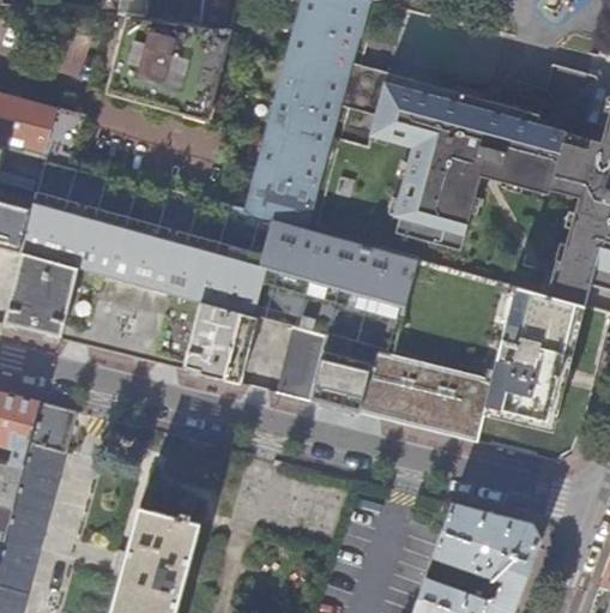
[(230,30),(237,0),(115,0),(114,16),(126,17),(230,30)]
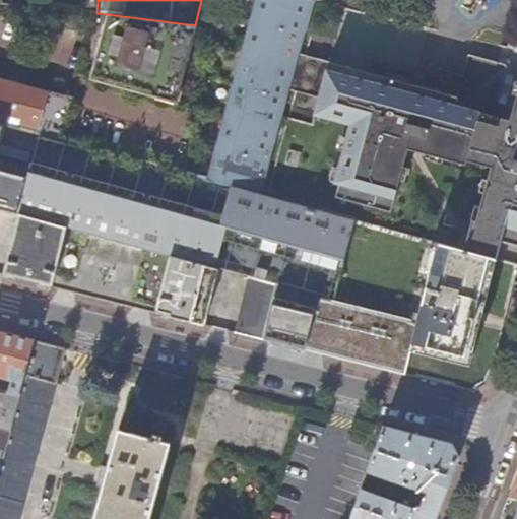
[(297,52),(311,0),(255,0),(207,179),(258,193),(268,154),(286,88),(297,52)]
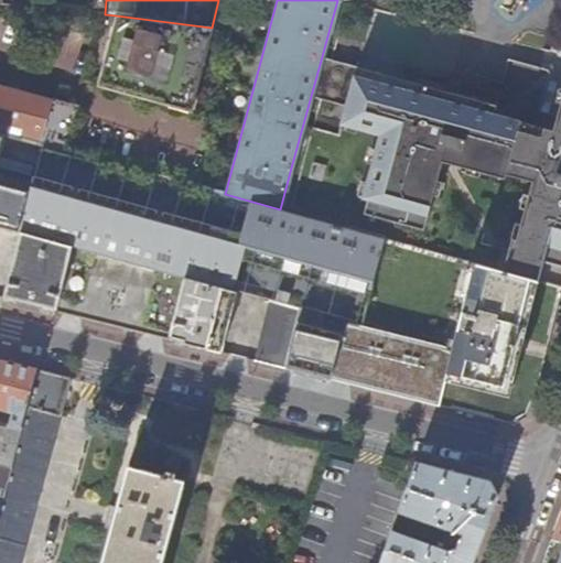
[(212,28),(116,15),(98,84),(190,110),(212,28)]
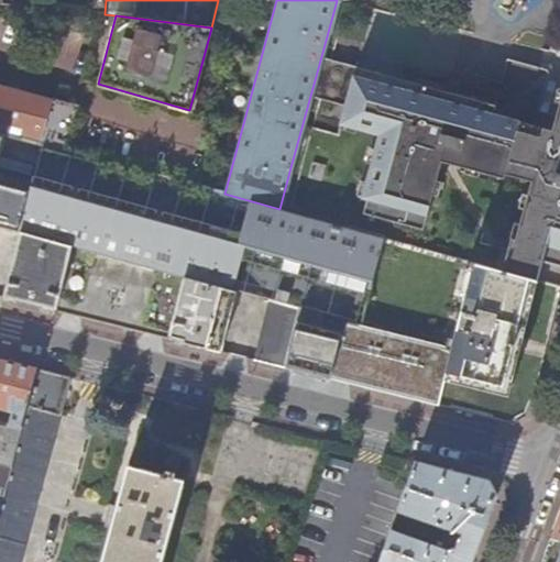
[(357,66),(321,56),(310,96),(346,107),(357,66)]
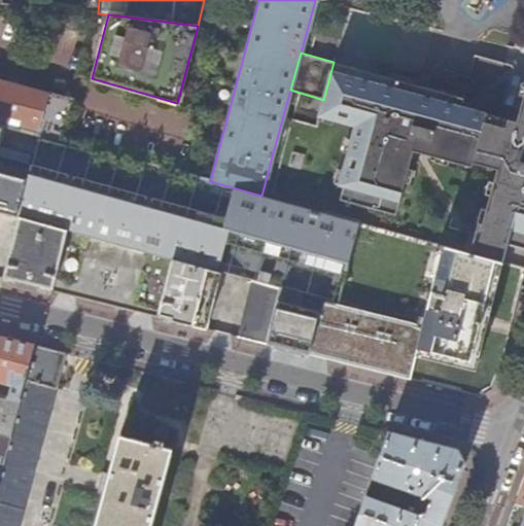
[(523,100),(522,109),(505,104),(513,76),(518,77),(521,68),(517,62),(508,60),(507,64),(476,56),(469,77),(445,70),(439,91),(426,89),(430,76),(380,62),(377,74),(334,62),(323,100),(319,115),(355,126),(340,184),(345,186),(341,199),(357,204),(356,207),(365,209),(367,206),(397,214),(413,156),(416,158),(417,152),(420,152),(422,146),(430,148),(428,154),(474,167),(472,173),(476,174),(478,165),(499,171),(485,224),(480,224),(480,226),(492,230),(489,237),(478,235),(473,254),(497,260),(501,263),(503,252),(505,244),(523,248),(523,100)]
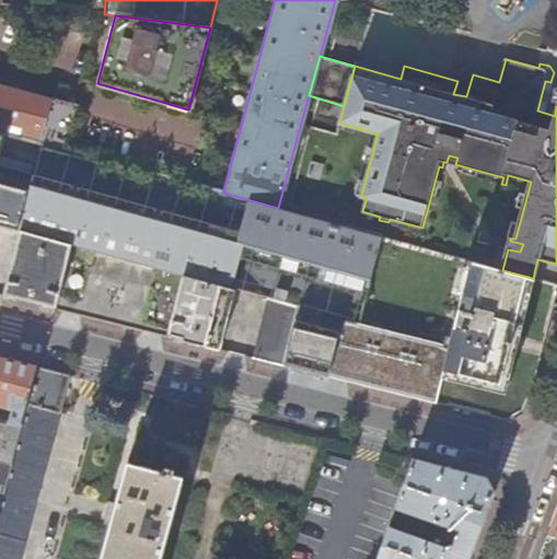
[(555,116),(556,106),(556,83),(550,82),(545,81),(537,111),(555,116)]
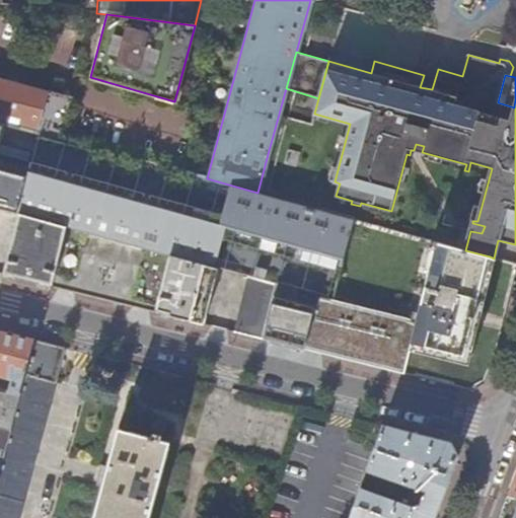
[(9,79),(0,77),(0,206),(10,209),(31,131),(18,127),(29,87),(25,86),(26,84),(12,80),(11,82),(8,82),(9,79)]
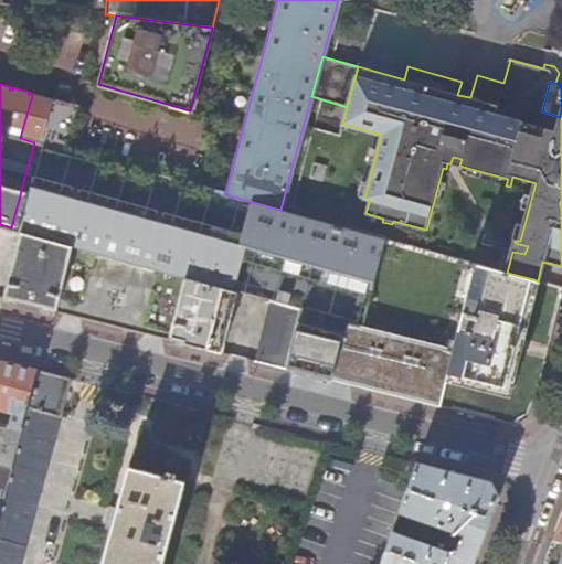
[(50,99),(32,95),(20,138),(34,142),(38,144),(50,99)]
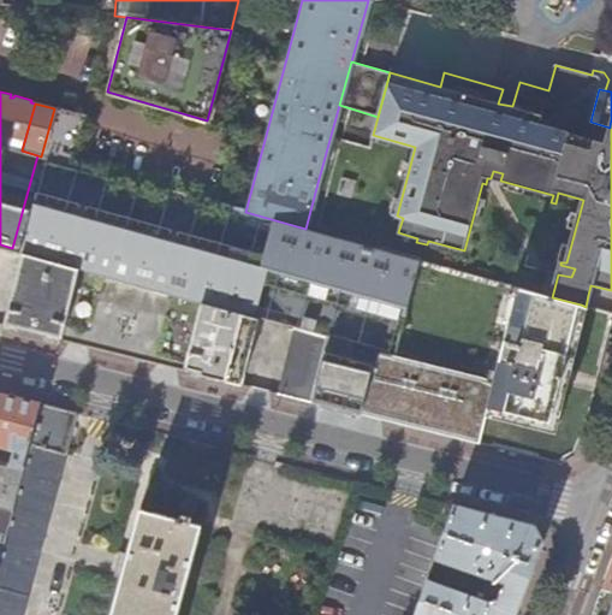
[(41,157),(70,165),(84,114),(69,111),(54,107),(54,108),(41,157)]
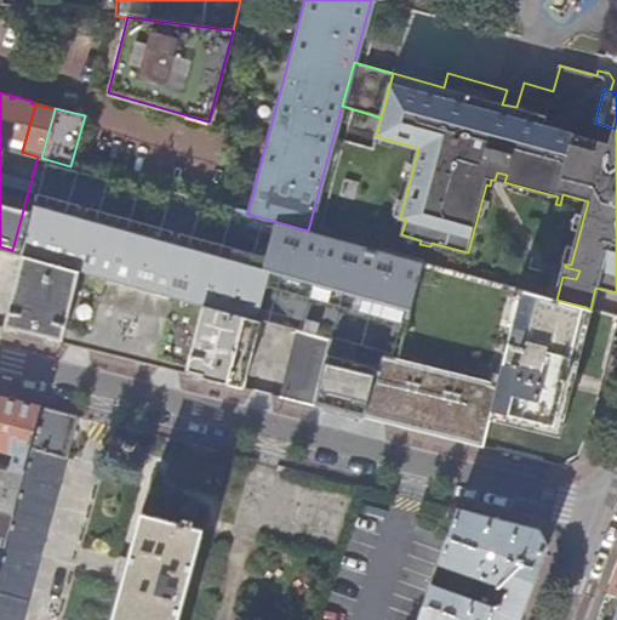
[(308,231),(247,214),(70,166),(41,158),(38,157),(12,250),(24,254),(81,269),(115,279),(170,294),(205,303),(261,319),(298,330),(331,340),(382,354),(369,410),(487,438),(493,414),(516,419),(558,430),(570,379),(586,307),(556,300),(519,289),(516,299),(520,299),(500,387),(502,388),(501,392),(398,364),(399,359),(396,358),(421,267),(506,290),(507,285),(308,231)]
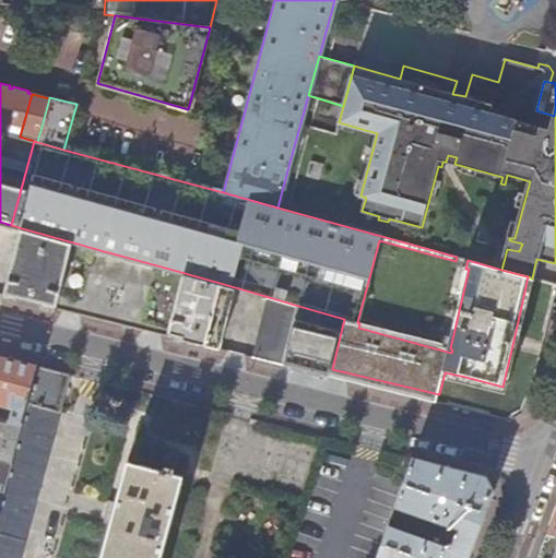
[(448,155),(446,162),(454,164),(457,157),(448,155)]
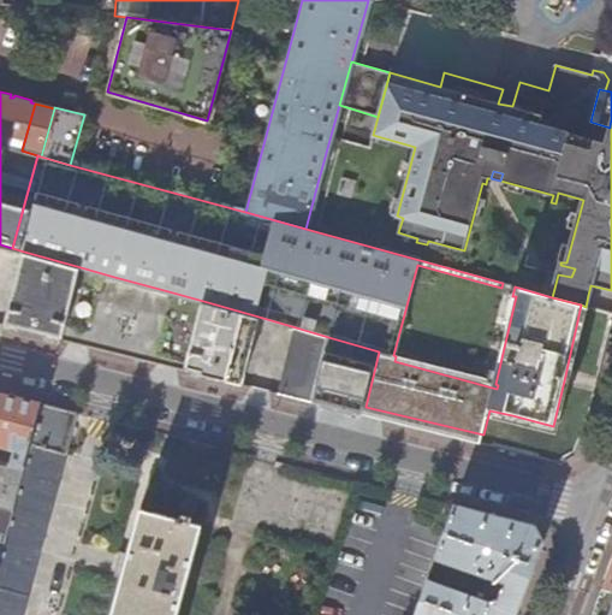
[(357,181),(344,177),(339,194),(352,197),(357,181)]
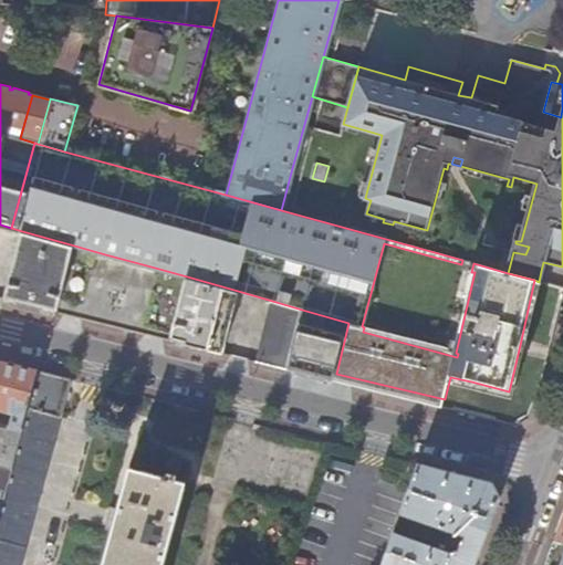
[(74,246),(22,231),(4,299),(56,312),(74,246)]
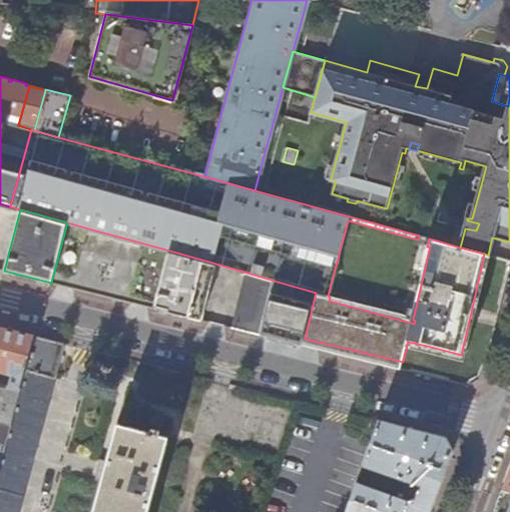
[(467,220),(465,228),(476,230),(479,223),(467,220)]
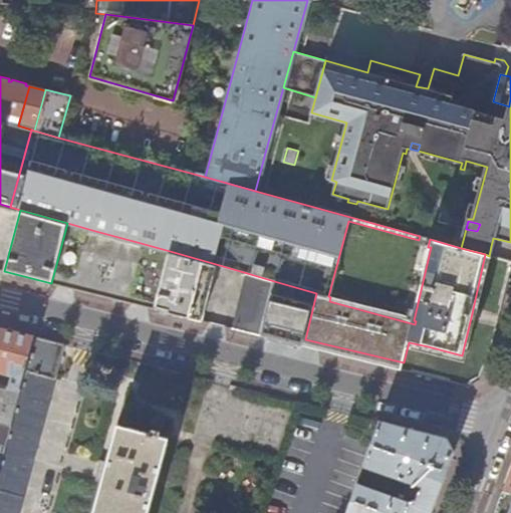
[(67,223),(51,283),(80,290),(95,231),(67,223)]
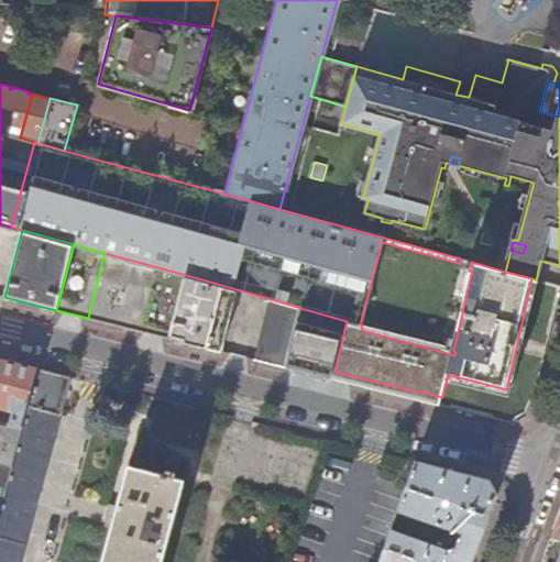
[(88,318),(136,330),(154,266),(105,253),(88,318)]
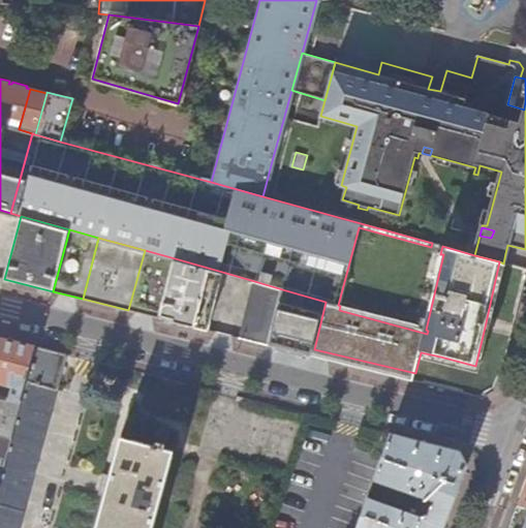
[(128,310),(158,317),(175,258),(145,250),(128,310)]
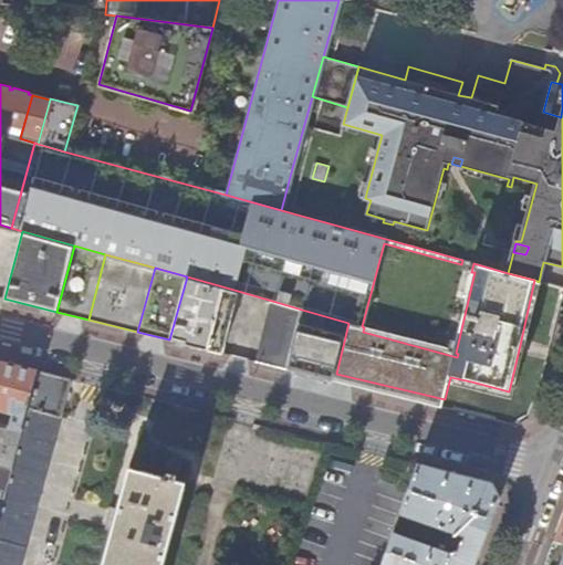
[(222,353),(238,291),(187,276),(169,339),(222,353)]
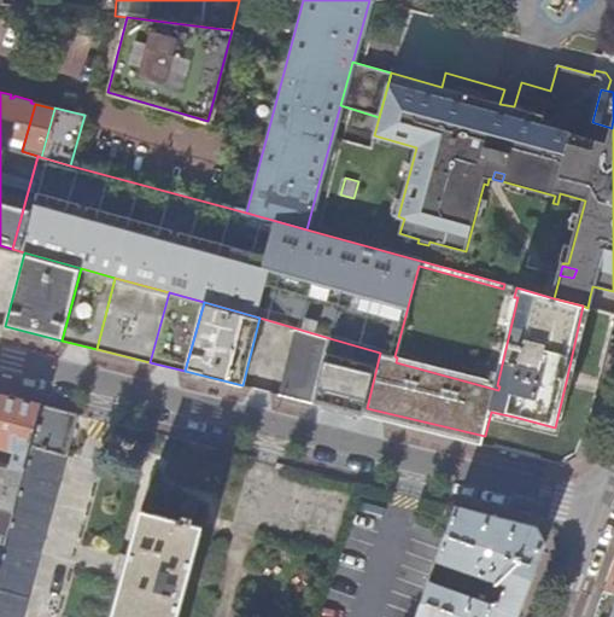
[(560,428),(588,308),(583,306),(567,377),(555,428),(560,428)]
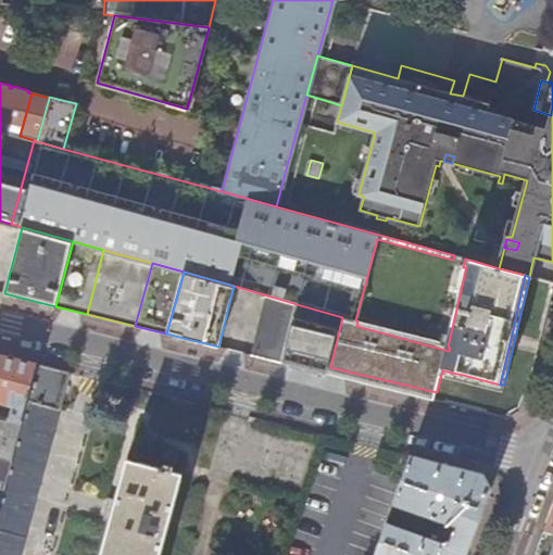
[(252,355),(283,363),(297,304),(267,295),(252,355)]
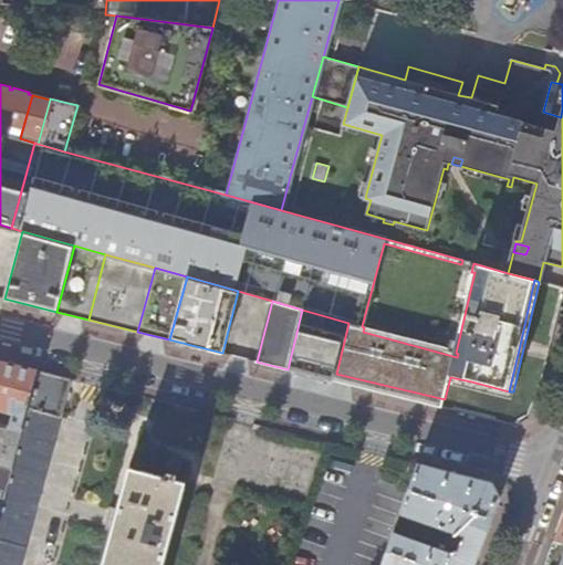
[(27,401),(35,369),(0,361),(0,408),(11,411),(8,424),(0,421),(0,467),(9,469),(27,401)]
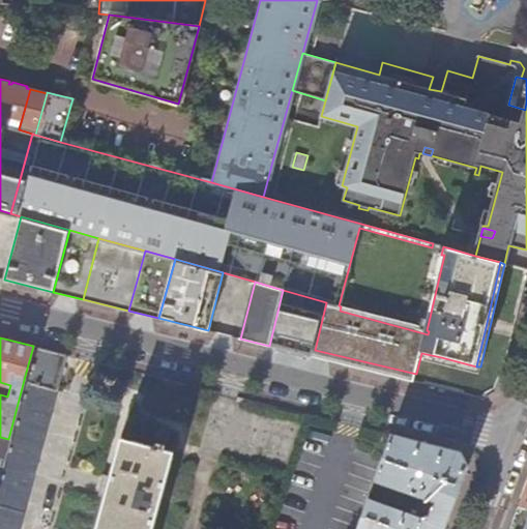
[(0,528),(16,528),(54,390),(57,390),(66,355),(33,346),(25,376),(8,439),(3,458),(0,468),(0,528)]
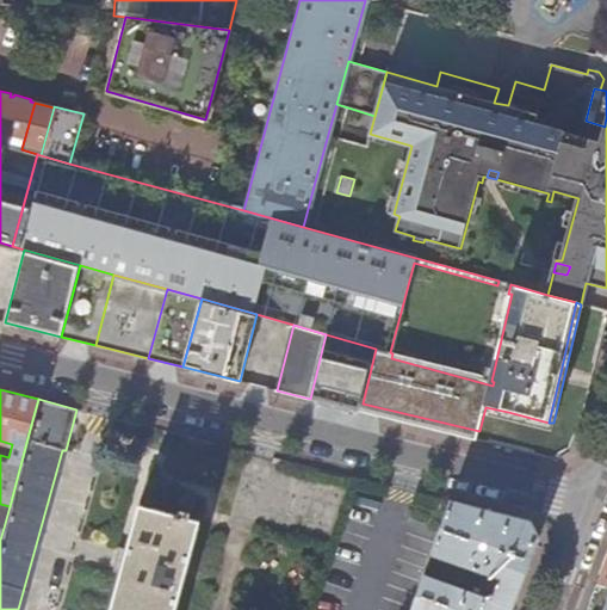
[(476,507),(448,501),(431,553),(464,565),(462,571),(470,573),(471,568),(499,578),(494,591),(484,595),(422,573),(409,609),(509,609),(520,581),(537,536),(530,521),(476,507)]
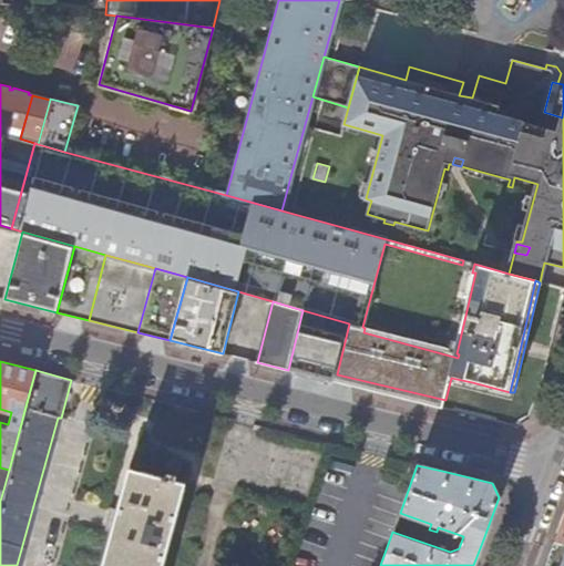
[(0,489),(3,490),(9,470),(0,467),(0,489)]
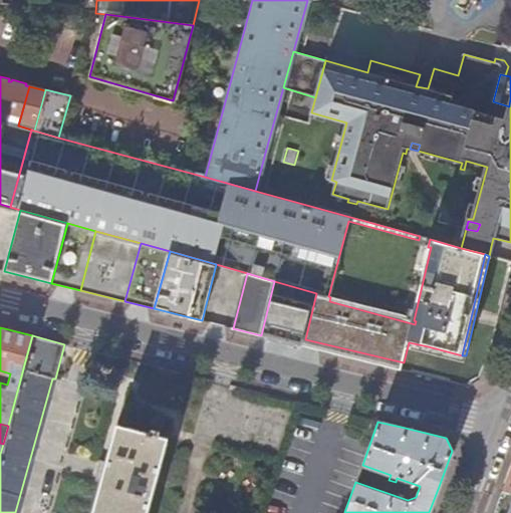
[(145,512),(150,497),(152,497),(152,495),(151,495),(155,478),(157,478),(157,476),(156,476),(162,454),(164,455),(164,452),(162,452),(167,438),(158,436),(159,432),(152,430),(151,433),(115,424),(111,437),(110,437),(109,439),(110,440),(104,461),(103,461),(102,463),(104,464),(99,481),(98,480),(97,483),(99,484),(93,505),(91,504),(91,507),(92,507),(90,512),(145,512)]
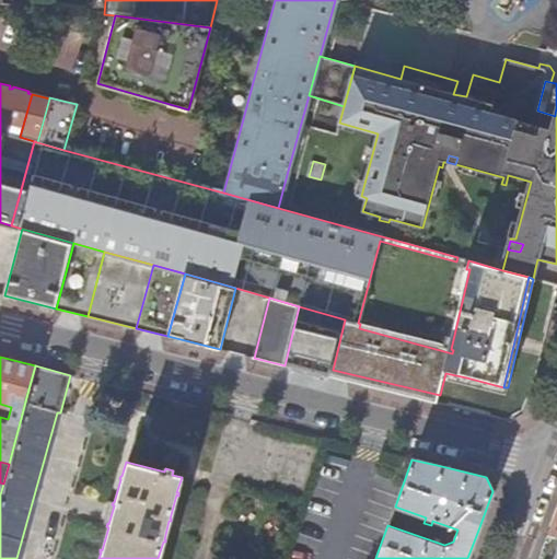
[(556,504),(554,513),(546,534),(556,537),(556,504)]
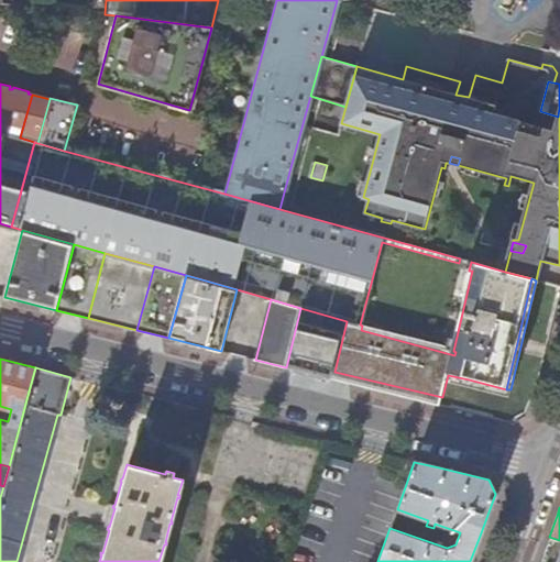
[(559,561),(559,540),(549,537),(539,561),(559,561)]
